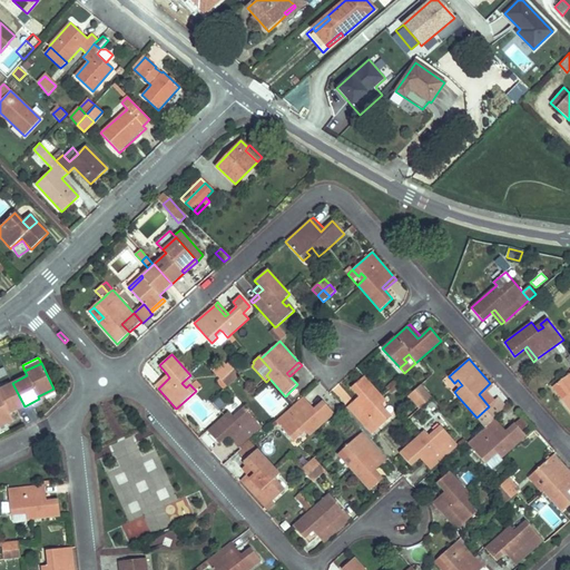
[(228,363),(223,369),(228,375),(234,370),(228,363)]
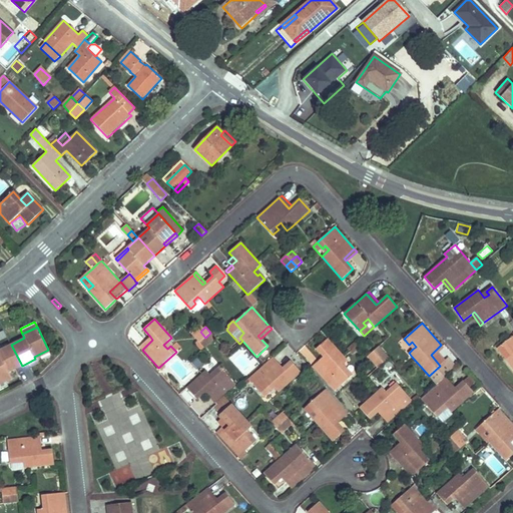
[(194,337),(199,343),(205,338),(200,332),(194,337)]
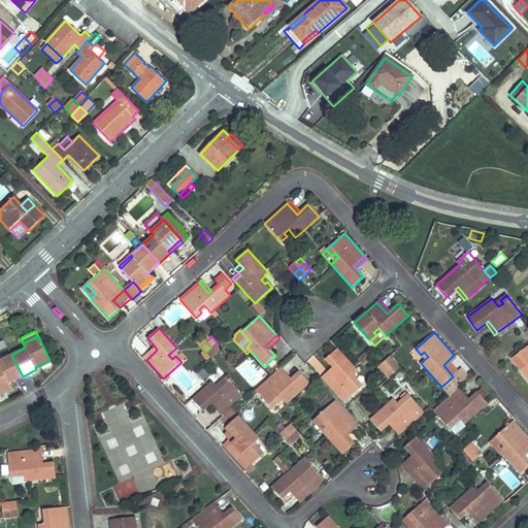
[(222,348),(217,342),(211,348),(217,353),(222,348)]
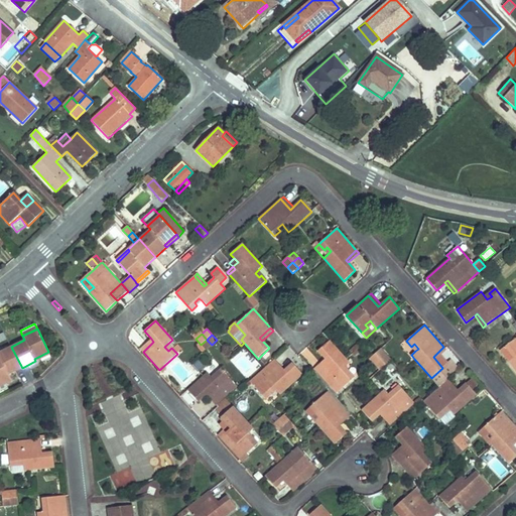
[(515,338),(500,350),(515,371),(515,338)]
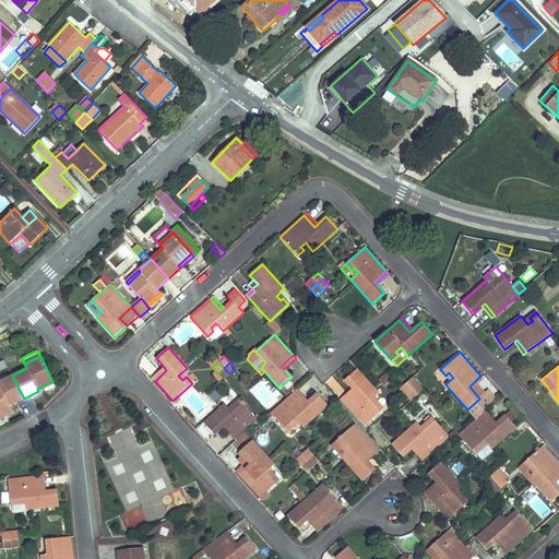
[(152,378),(155,381),(166,370),(164,367),(152,378)]
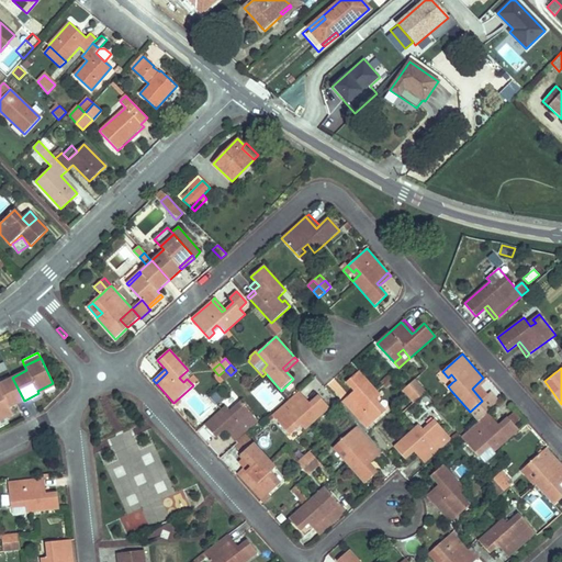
[(183,382),(187,379),(193,385),(198,381),(188,370),(179,378),(183,382)]
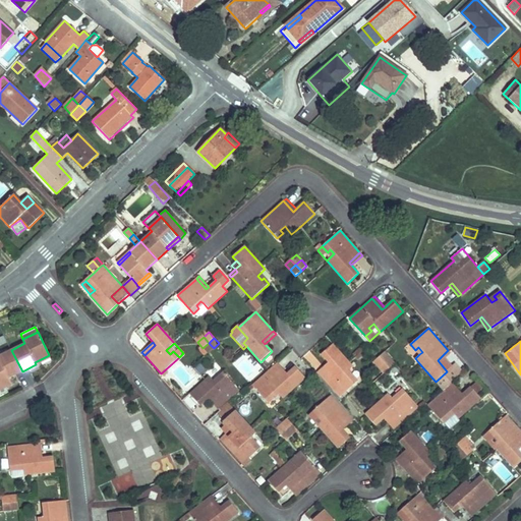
[(208,353),(214,348),(209,343),(203,348),(208,353)]
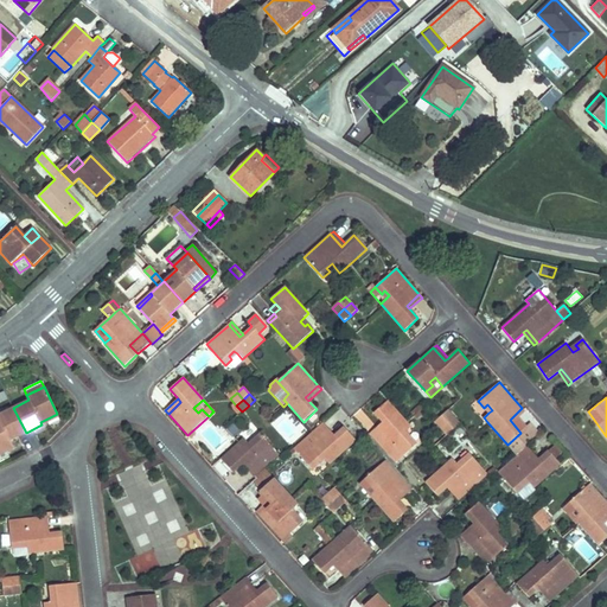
[(411,428),(408,423),(389,401),(375,413),(383,422),(387,426),(374,438),(396,464),(417,445),(411,438),(408,441),(403,435),(407,433),(411,428)]
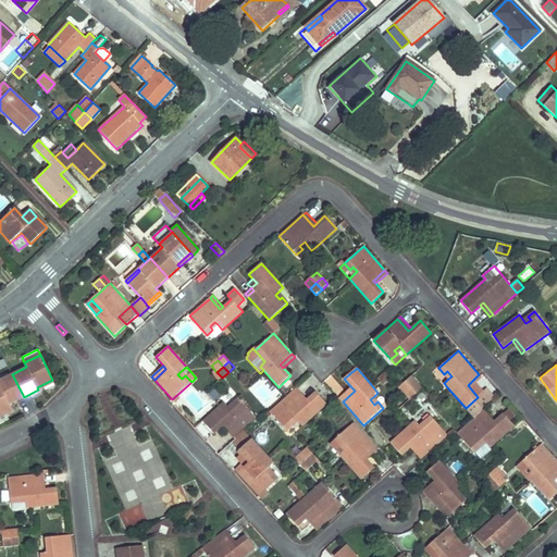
[(12,374),(0,380),(0,413),(12,408),(10,405),(24,397),(12,374)]
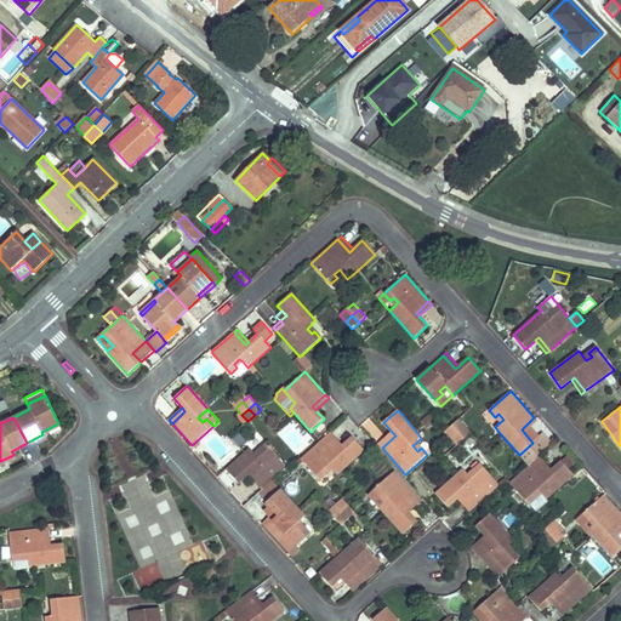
[(537,421),(534,417),(522,429),(533,443),(539,437),(530,427),(537,421)]
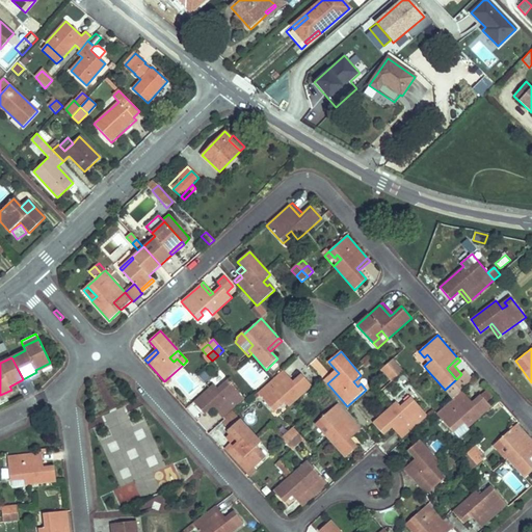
[(393,360),(387,365),(392,370),(398,365),(393,360)]
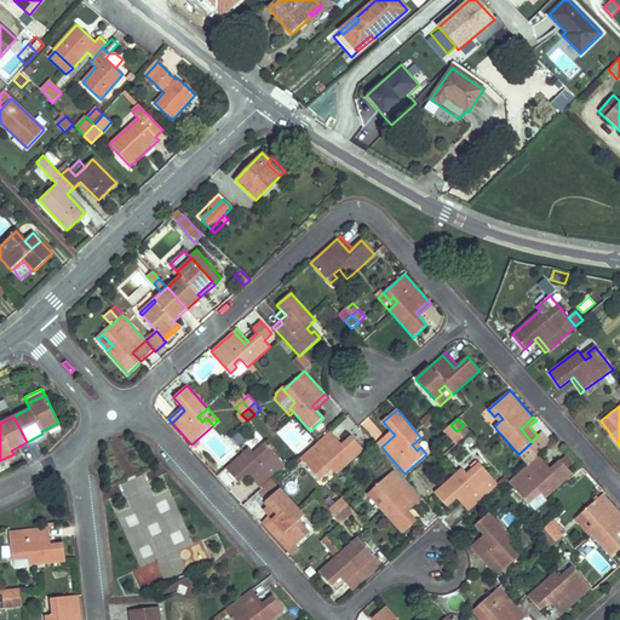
[(59,426),(58,423),(41,431),(42,434),(59,426)]
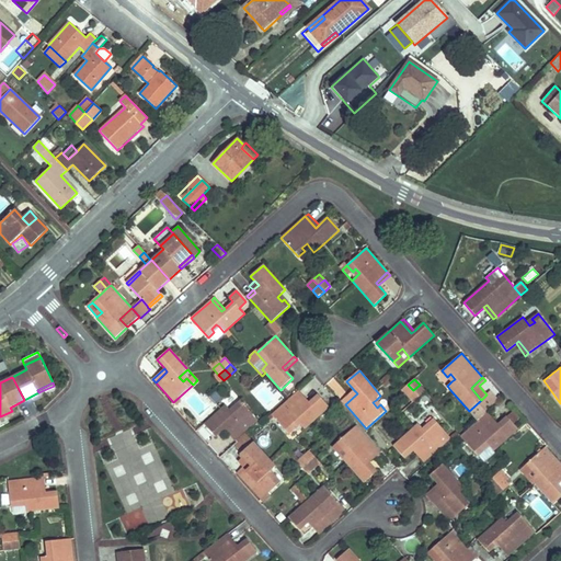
[(402,390),(408,396),(413,390),(408,385),(402,390)]
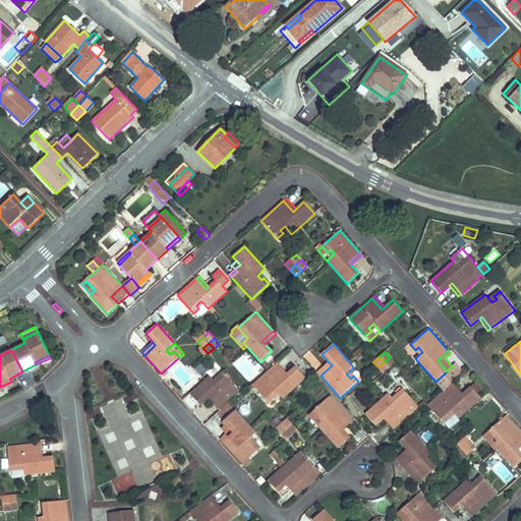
[(395,363),(390,357),(384,362),(389,368),(395,363)]
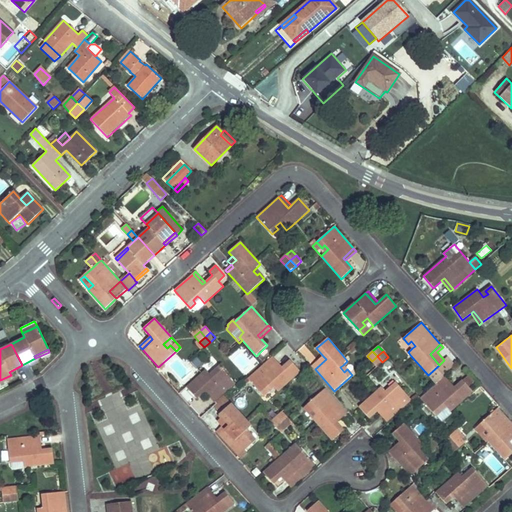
[(312,366),(315,369),(326,359),(323,356),(312,366)]
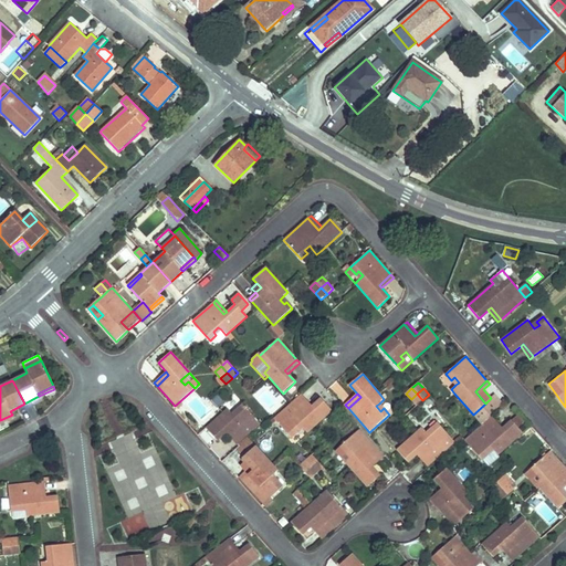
[(417,406),(422,400),(417,394),(411,399),(417,406)]
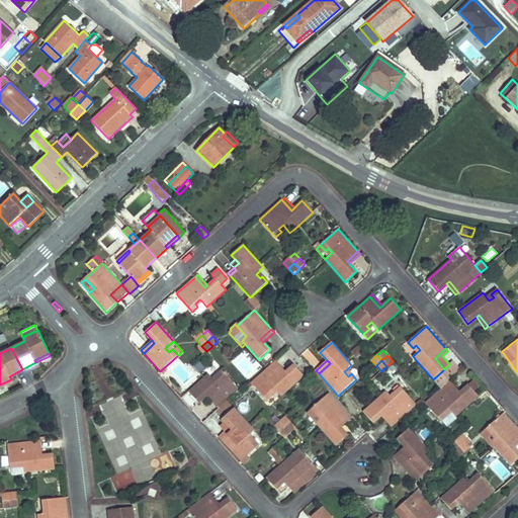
[(275,361),(273,364),(282,374),(285,372),(275,361)]
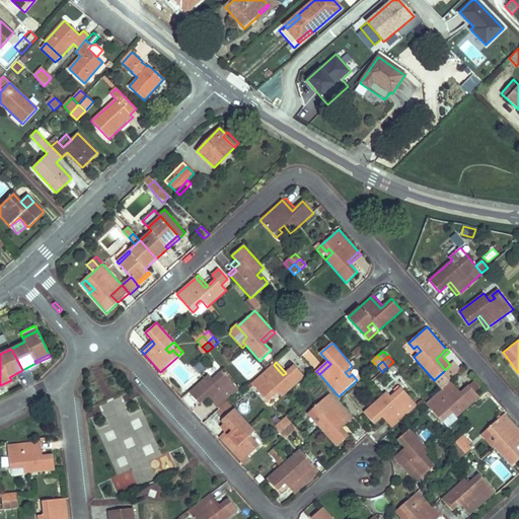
[(442,389),(448,384),(451,382),(449,380),(459,370),(453,363),(450,365),(445,370),(434,380),(442,389)]
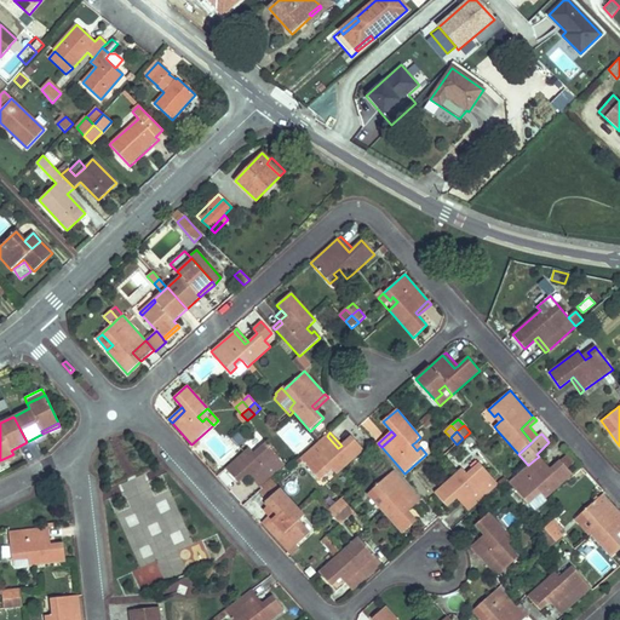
[(336,475),(342,470),(363,451),(351,437),(342,446),(338,448),(327,436),(299,459),(319,481),(326,474),(322,471),(328,466),(336,475)]
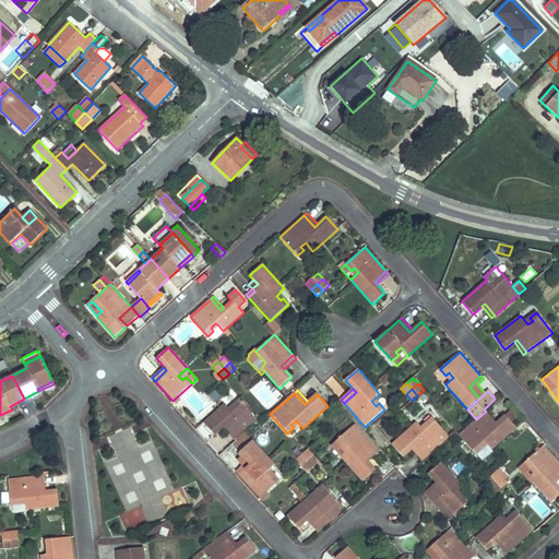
[(228,409),(224,404),(203,423),(214,435),(223,427),(226,425),(236,437),(257,418),(240,400),(233,405),(236,408),(230,413),(228,409)]
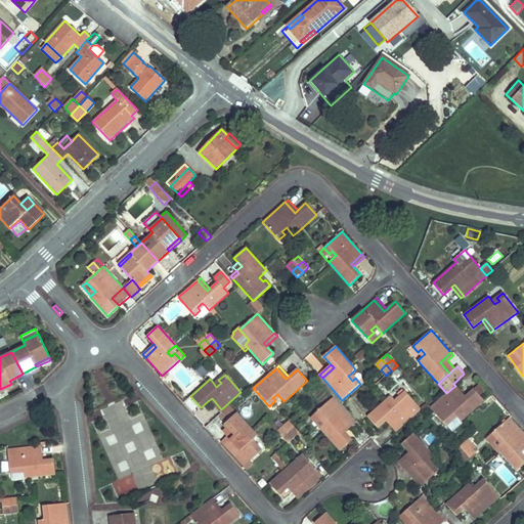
[(455,386),(452,388),(462,399),(465,396),(455,386)]
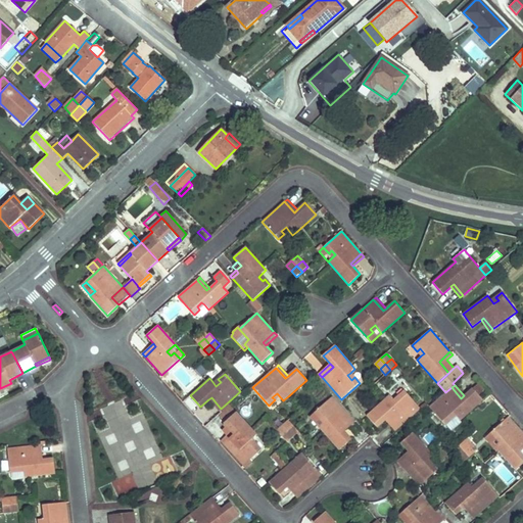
[(460,421),(464,417),(482,400),(472,388),(464,395),(461,398),(452,387),(445,392),(429,408),(444,425),(450,420),(448,417),(453,413),(460,421)]
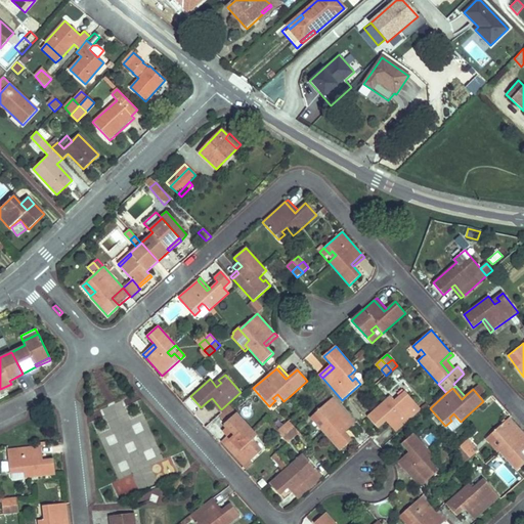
[(390,396),(386,399),(367,417),(378,428),(386,421),(389,419),(398,430),(421,409),(404,392),(399,397),(401,400),(397,404),(394,401),(390,396)]
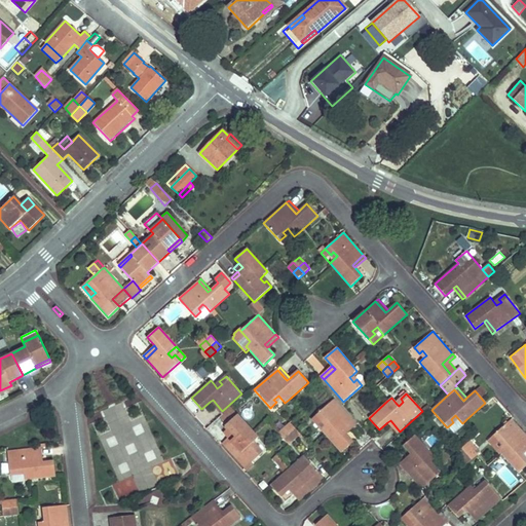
[(321,429),(325,434),(341,453),(353,443),(343,431),(354,421),(335,399),(316,415),(322,421),(325,418),(329,422),(321,429)]
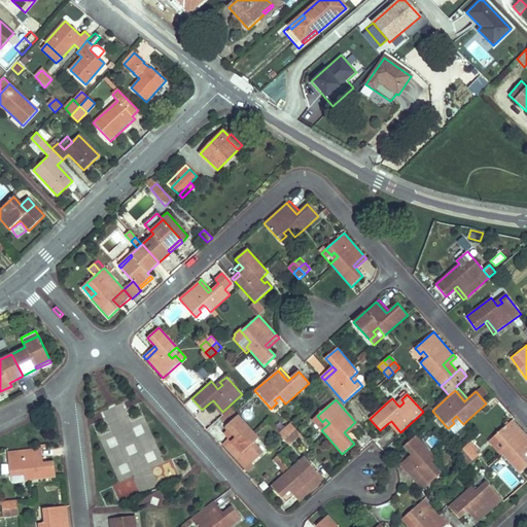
[(220,414),(222,412),(213,400),(210,402),(220,414)]
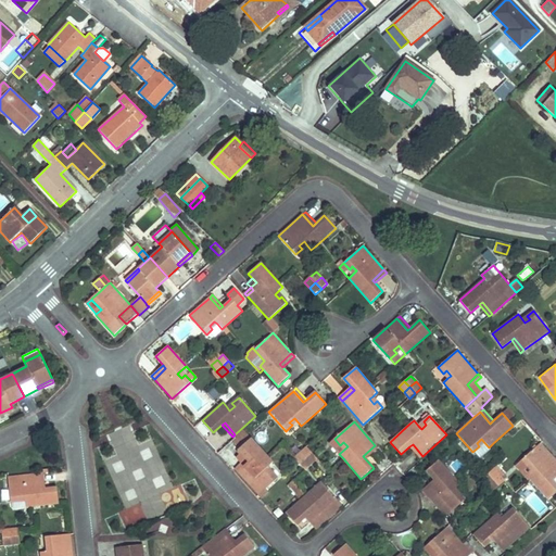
[(204,427),(200,431),(207,439),(212,434),(204,427)]
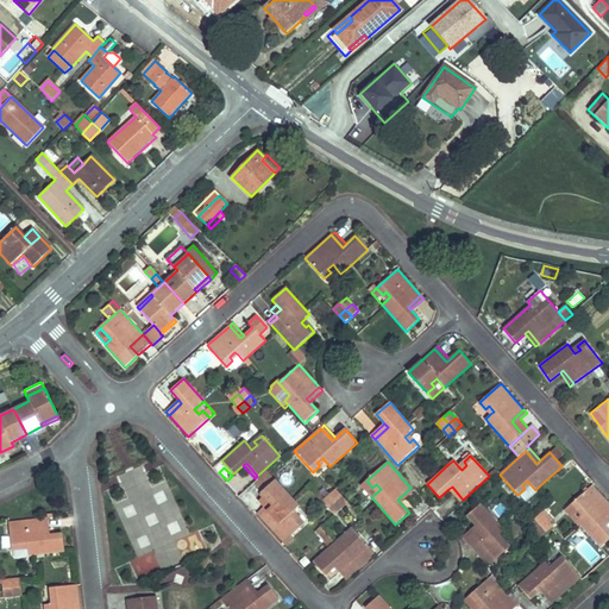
[(261,493),(275,479),(265,470),(255,479),(256,481),(253,483),(261,493)]
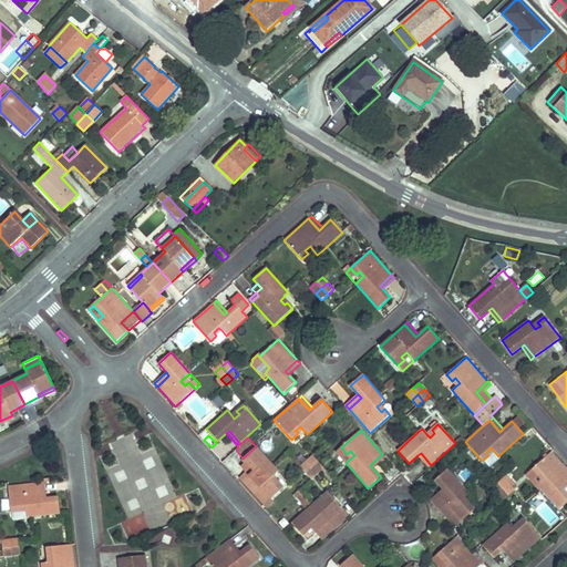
[(269,480),(272,476),(278,472),(256,446),(243,459),(250,467),(254,470),(241,481),(266,508),(274,502),(270,498),(282,487),(277,481),(274,484),(269,480)]
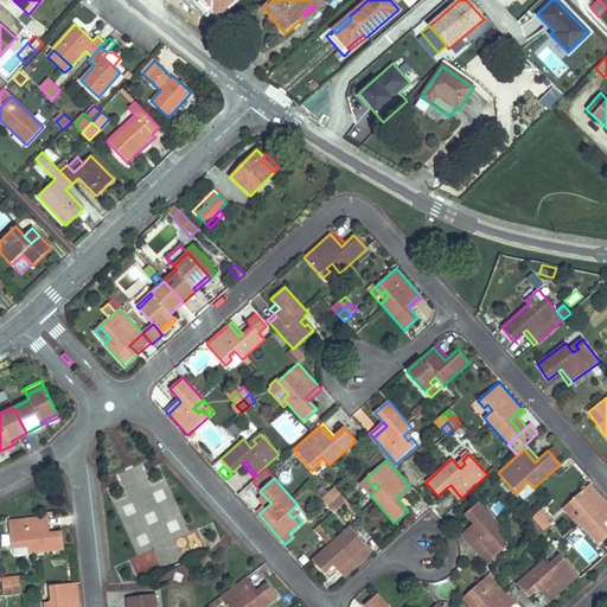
[(375,483),(371,486),(365,479),(359,484),(370,496),(379,487),(375,483)]
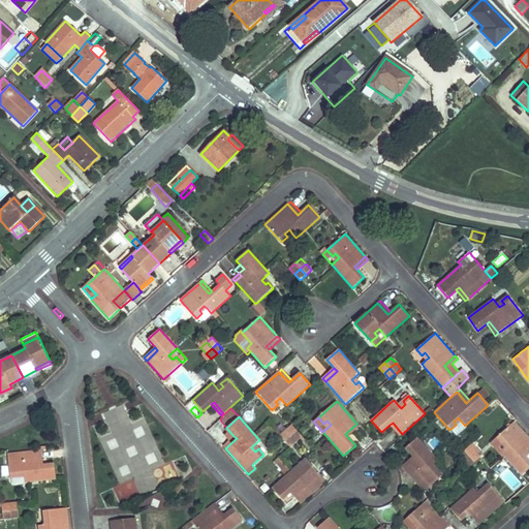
[(467,427),(465,426),(458,417),(454,422),(456,425),(449,430),(456,437),(467,427)]
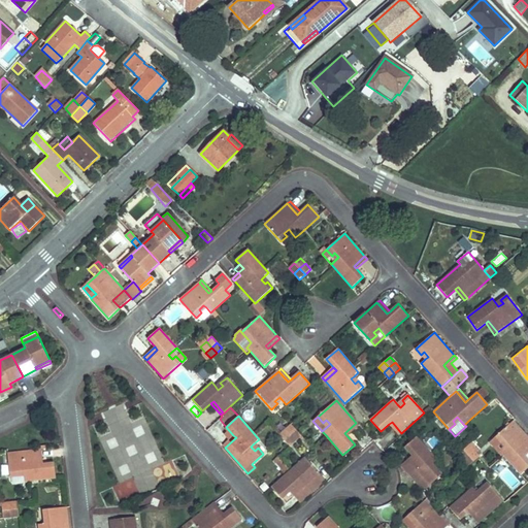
[(490,441),(503,456),(520,474),(527,467),(527,459),(522,453),(527,448),(527,437),(513,421),(490,441)]
